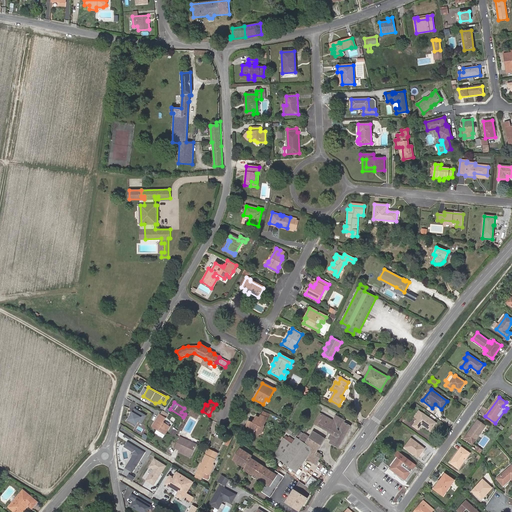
[(134,408),(127,421),(135,426),(138,421),(141,423),(146,415),(134,408)]
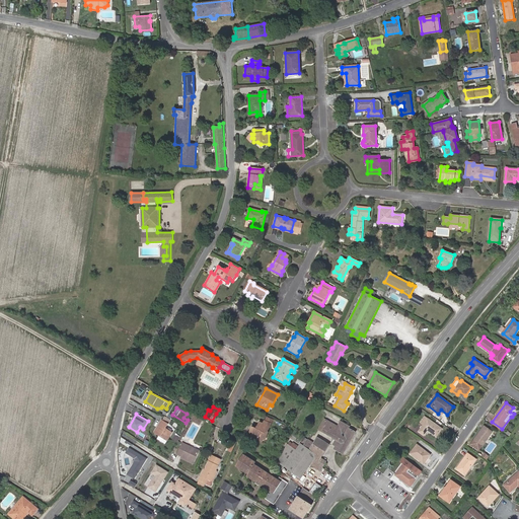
[(202,420),(194,416),(192,420),(199,425),(202,420)]
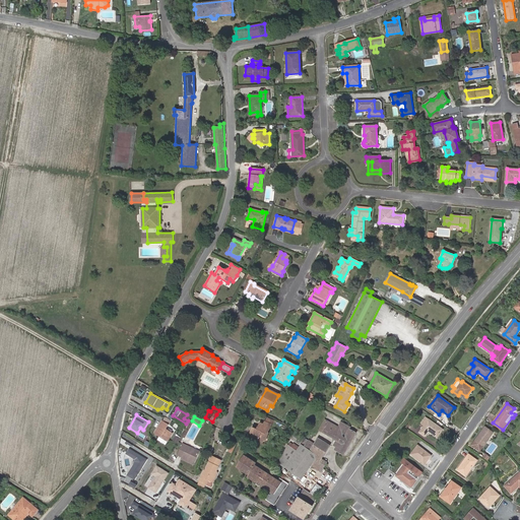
[(442,430),(426,417),(421,424),(425,426),(419,433),(425,436),(429,431),(437,437),(442,430)]
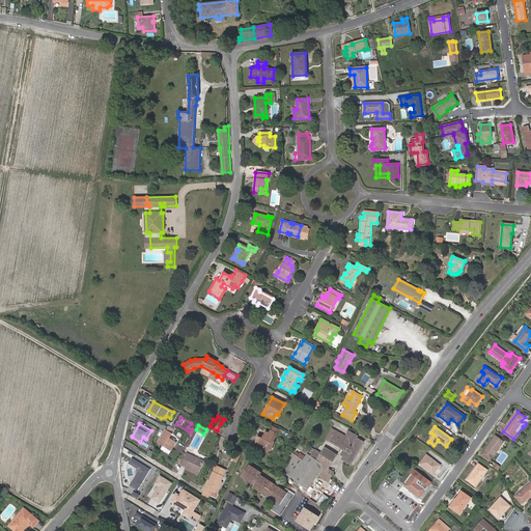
[(172,434),(166,429),(158,442),(163,445),(161,449),(169,453),(171,450),(176,443),(169,438),(172,434)]
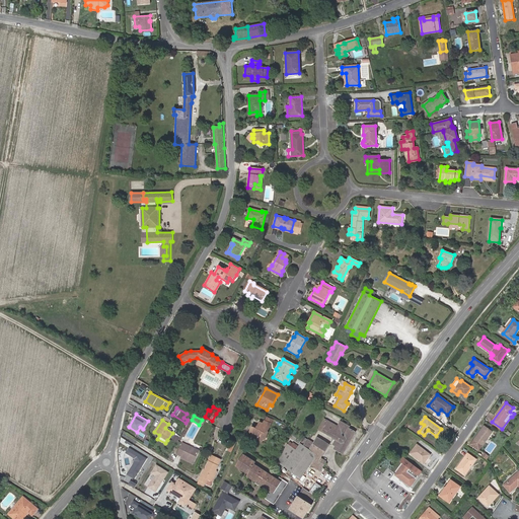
[(338,427),(324,420),(318,430),(332,438),(336,440),(332,445),(336,446),(334,449),(343,454),(355,432),(349,429),(350,428),(340,422),(338,427)]
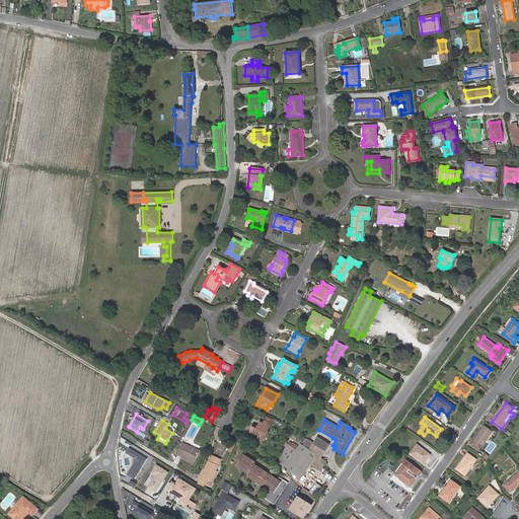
[(258,436),(256,440),(262,442),(263,439),(265,439),(268,433),(267,433),(268,429),(269,430),(271,424),(265,421),(263,424),(260,423),(256,430),(251,428),(249,433),(251,434),(258,436)]
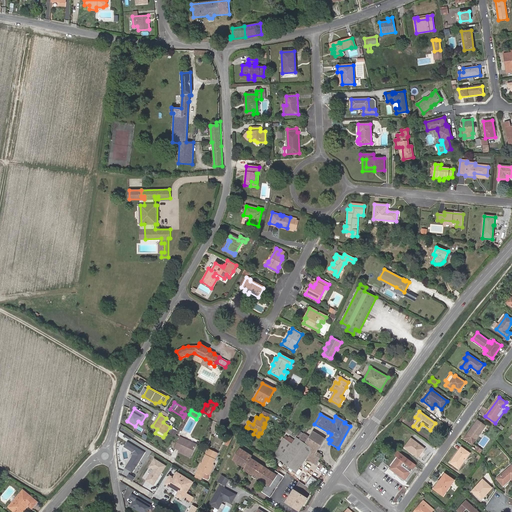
[(478,420),(465,438),(472,443),(485,425),(478,420)]
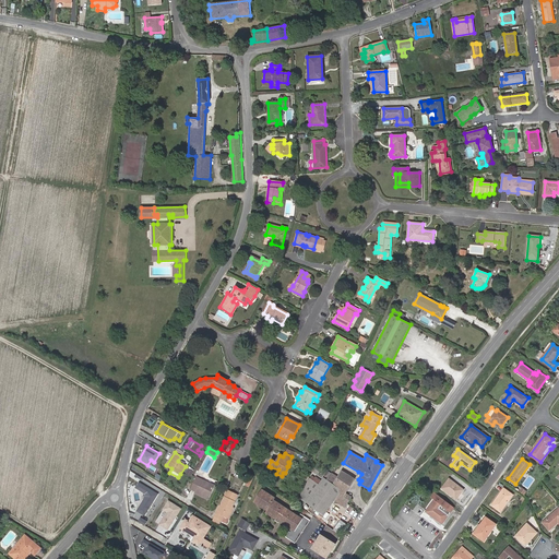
[(341,499),(345,494),(354,479),(342,472),(337,478),(332,474),(326,480),(337,488),(339,494),(334,500),(339,502),(341,499)]
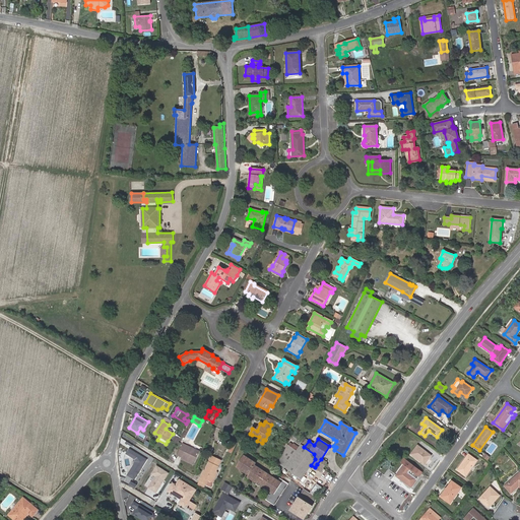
[(289,443),(287,446),(297,452),(300,448),(294,444),(293,445),(289,443)]
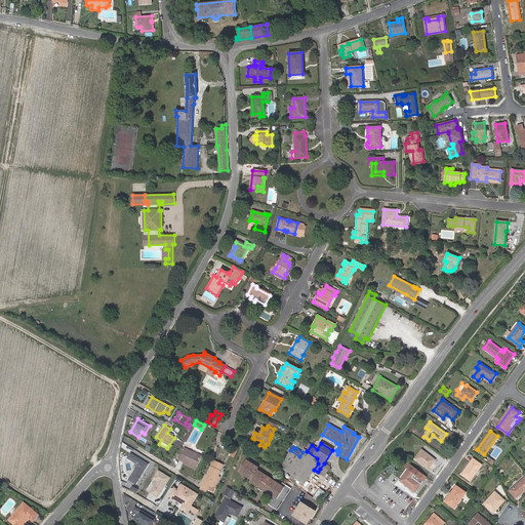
[(201,456),(185,448),(179,459),(184,461),(183,463),(195,469),(201,456)]
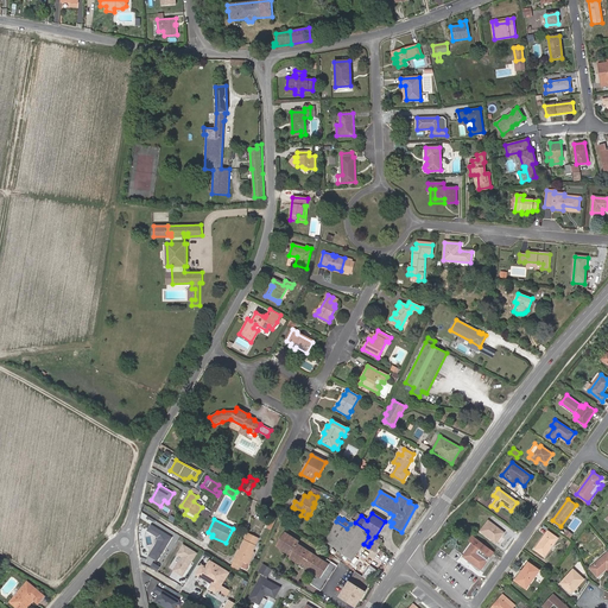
[(367,531),(355,523),(352,520),(350,524),(347,529),(336,521),(325,542),(352,559),(363,544),(368,537),(367,531)]
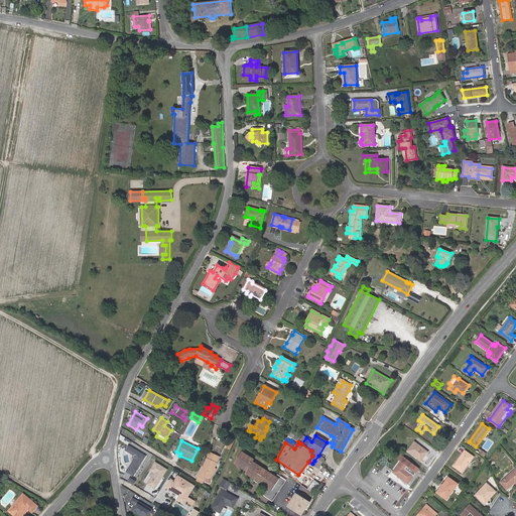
[(427,452),(414,441),(408,450),(421,461),(427,452)]
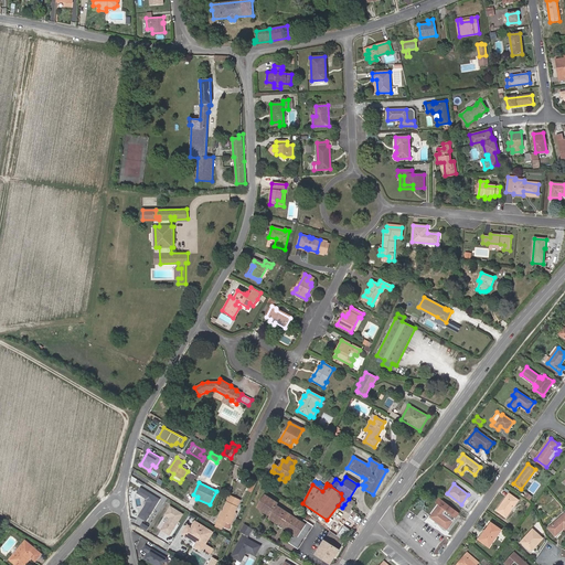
[(160,500),(140,487),(136,493),(147,500),(148,503),(139,518),(146,521),(160,500)]
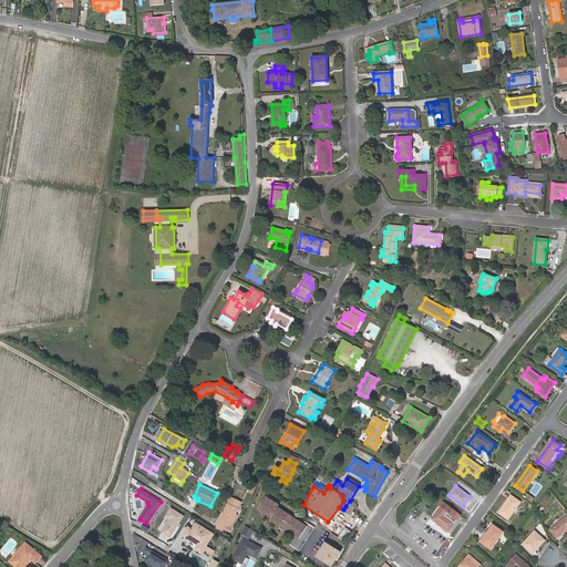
[(521,502),(511,495),(498,512),(508,518),(521,502)]
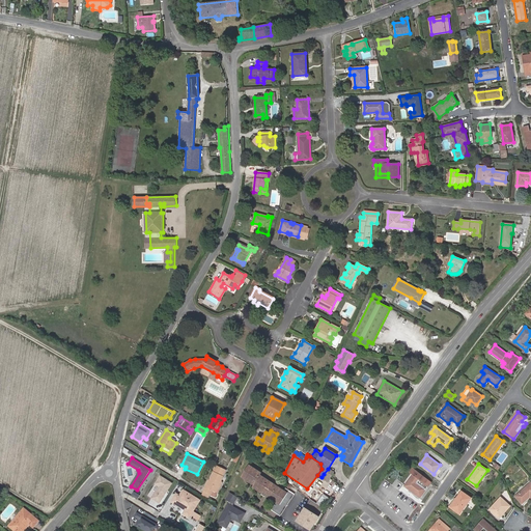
[(267,496),(274,484),(260,475),(261,473),(249,465),(242,476),(254,484),(253,486),(267,496)]
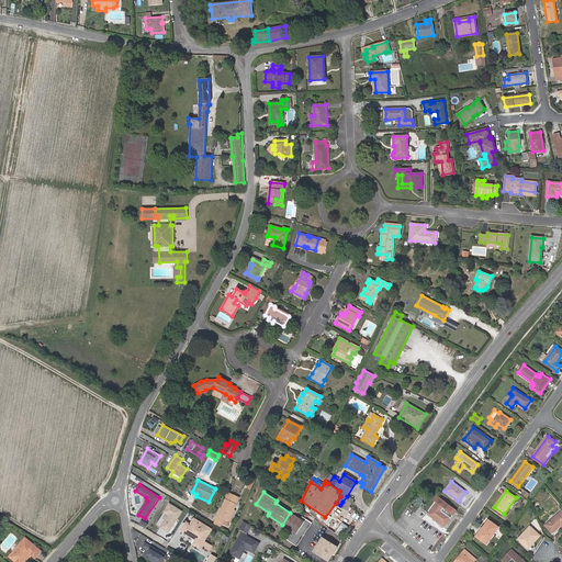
[(222,508),(216,519),(223,523),(224,523),(225,519),(231,521),(235,510),(234,510),(239,498),(228,494),(226,498),(222,508)]
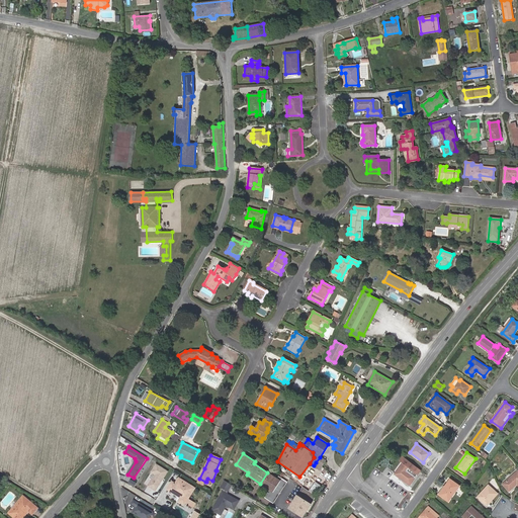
[(410,485),(421,470),(403,456),(400,460),(403,463),(395,473),(410,485)]
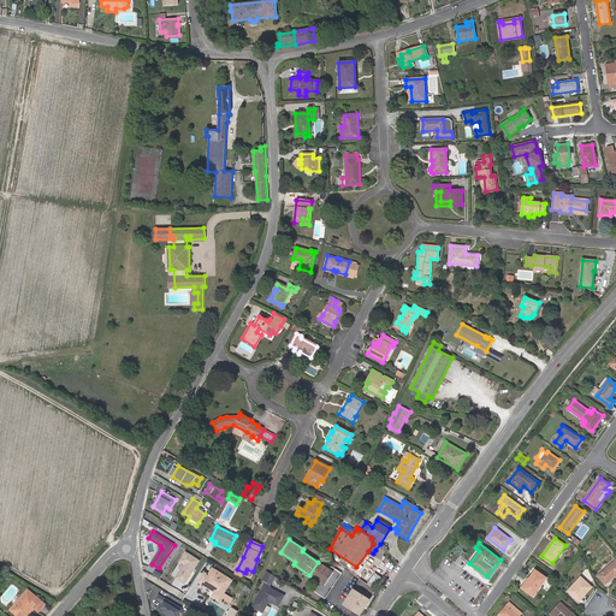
[(380,544),(375,550),(383,555),(386,548),(380,544)]
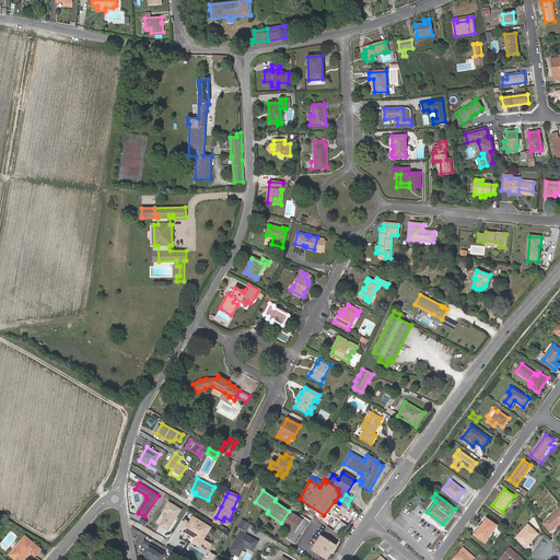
[(182,510),(168,502),(163,511),(166,513),(159,526),(168,532),(182,510)]
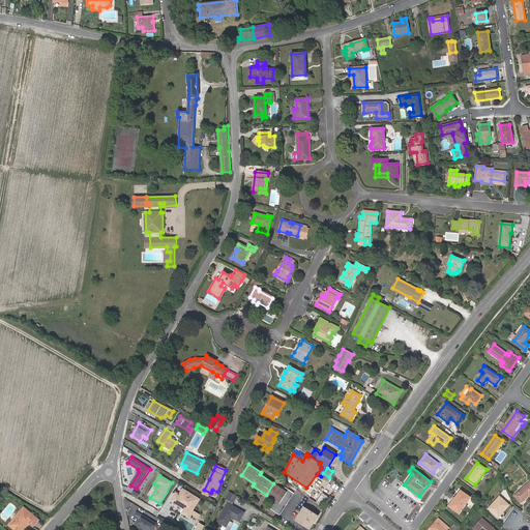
[(529,482),(529,481),(514,495),(521,502),(529,495),(529,496),(529,482)]
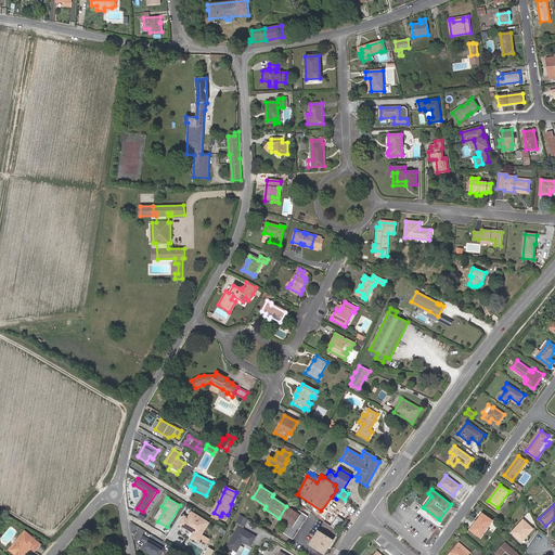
[(284,533),(287,536),(301,513),(298,511),(297,513),(286,506),(279,518),(289,526),(284,533)]
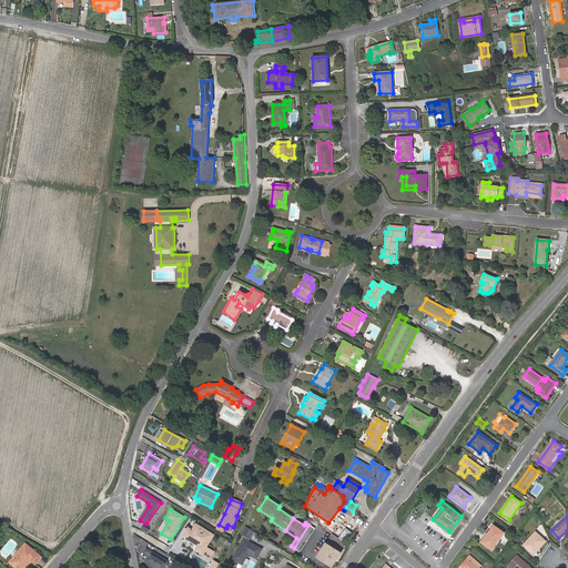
[(214,535),(196,524),(193,530),(189,528),(183,537),(199,546),(195,549),(203,554),(204,551),(212,556),(214,553),(206,548),(214,535)]
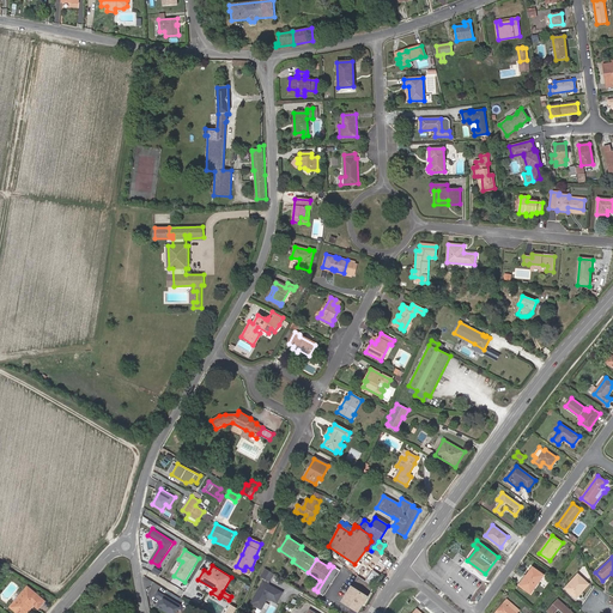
[(333,566),(317,592),(323,595),(339,571),(333,566)]
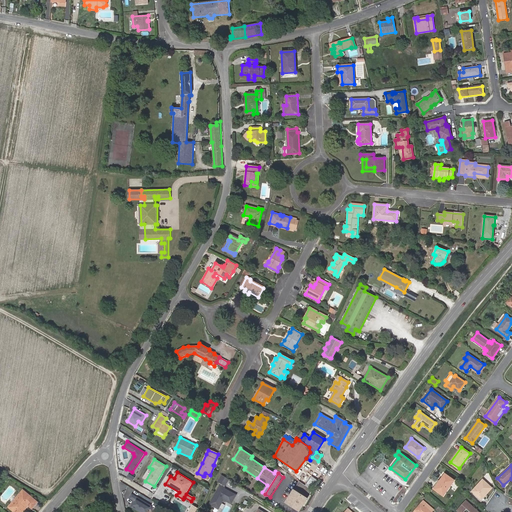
[(454,480),(446,475),(441,483),(439,482),(434,489),(443,495),(454,480)]
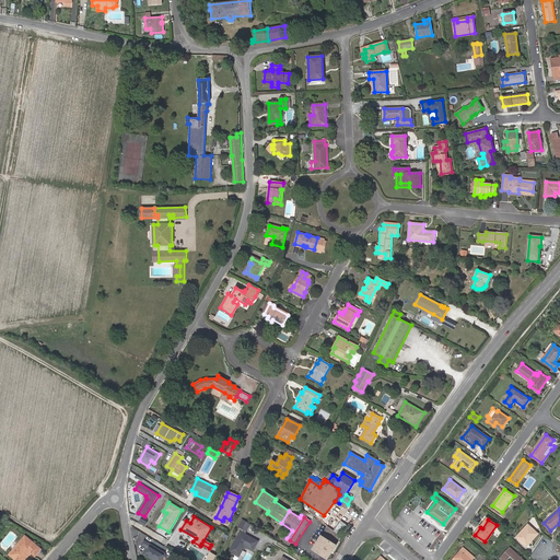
[(249,525),(243,521),(237,527),(245,532),(249,525)]
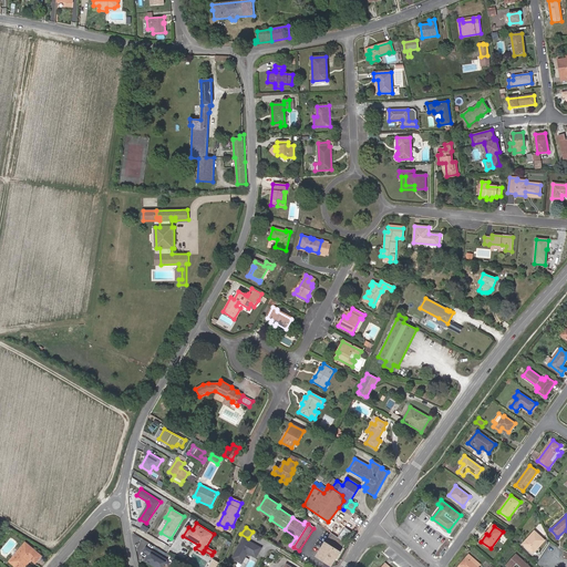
[(346,538),(350,531),(346,527),(341,535),(346,538)]
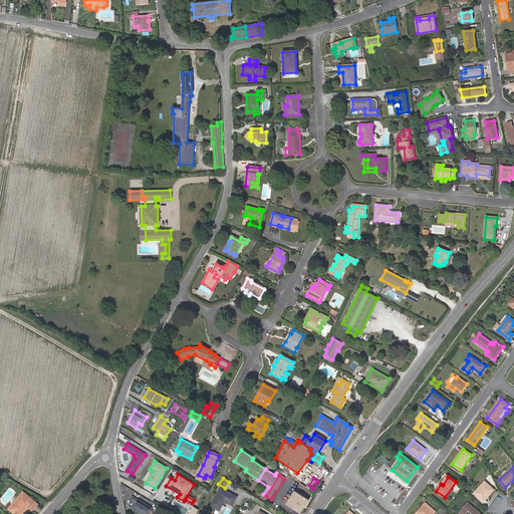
[(494,490),(484,481),(474,493),(483,501),(494,490)]
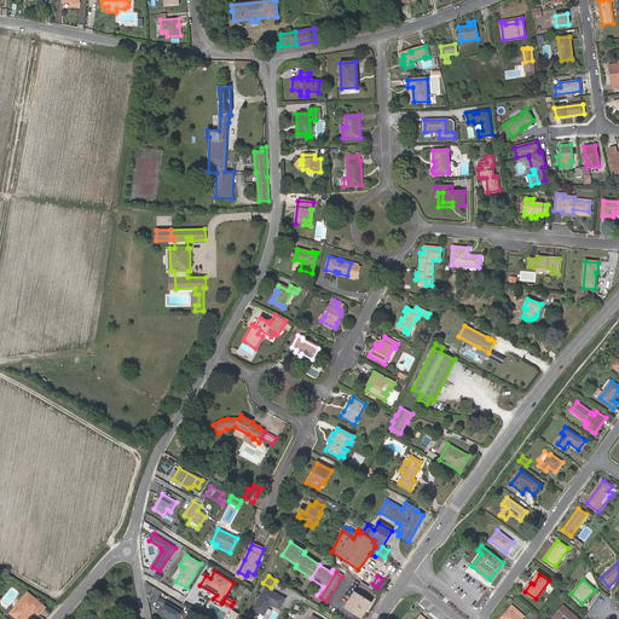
[(372,596),(375,597),(377,593),(362,582),(346,607),(362,618),(371,602),(369,601),(372,596)]
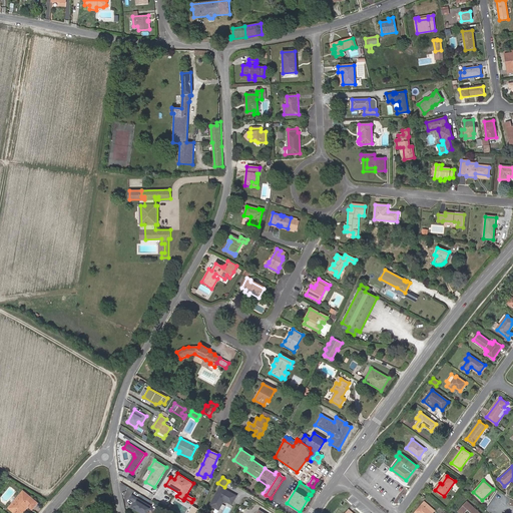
[(223,491),(219,488),(209,504),(217,510),(223,501),(230,505),(235,497),(224,490),(223,491)]
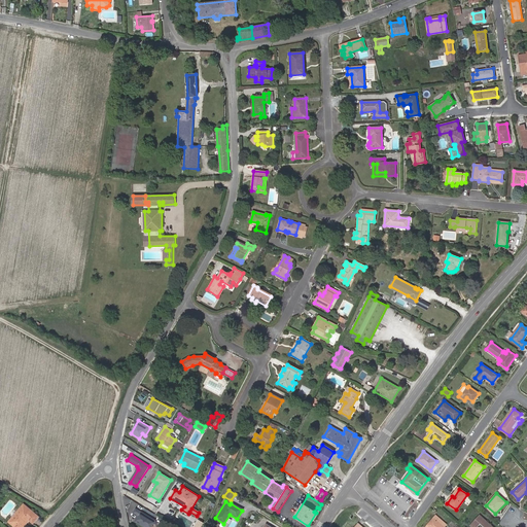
[(24,504),(8,523),(13,526),(24,526),(29,521),(33,524),(38,518),(24,504)]
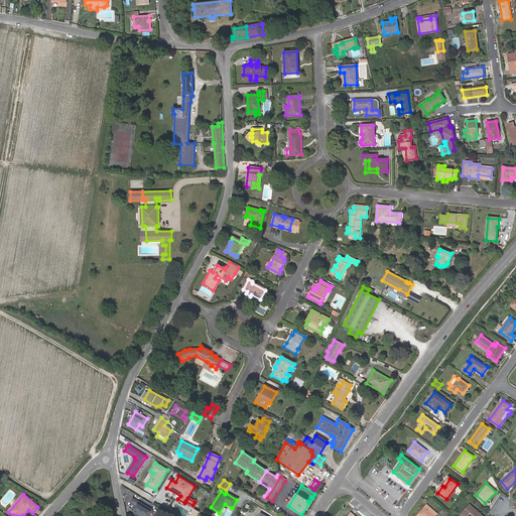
[(148,515),(152,509),(133,498),(130,502),(136,505),(133,511),(141,515),(148,515)]
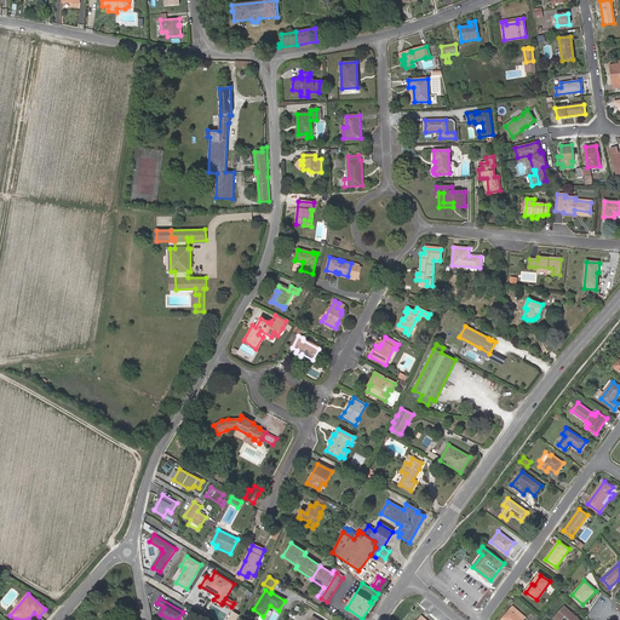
[(554,619),(555,619),(579,619),(564,606),(554,619)]
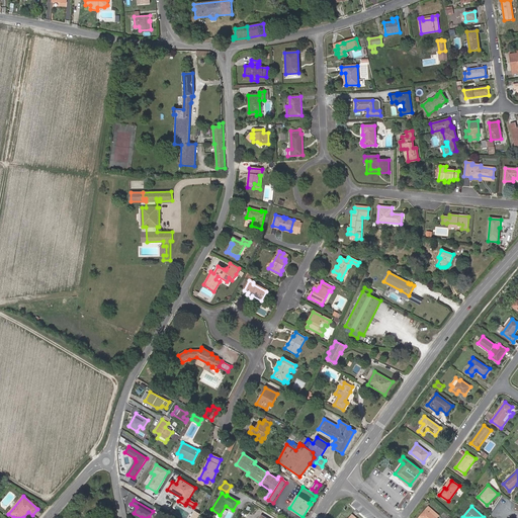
[(436,517),(438,516),(428,507),(418,517),(436,517)]
